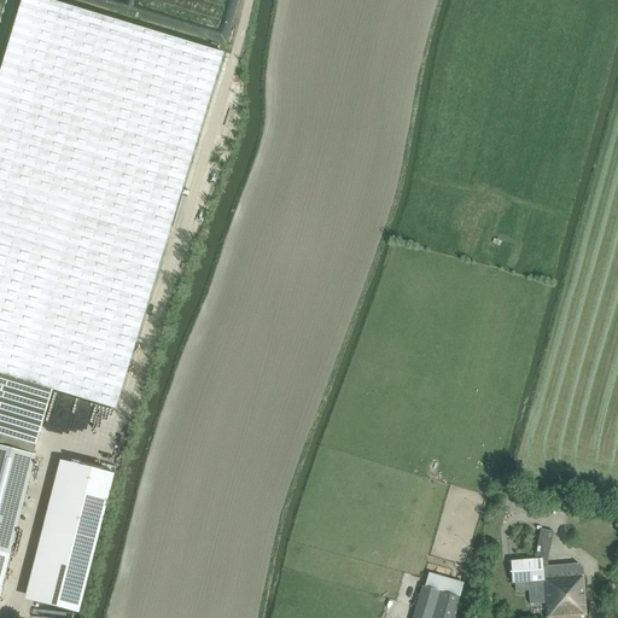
[(46,0),(22,0),(0,73),(0,180),(149,226),(169,232),(223,54),(46,0)]
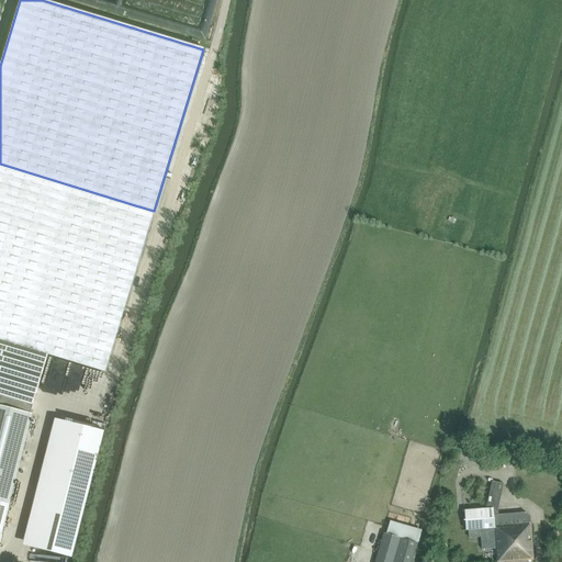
[(0,164),(0,405),(31,414),(48,356),(105,373),(111,353),(154,211),(135,205),(0,164)]
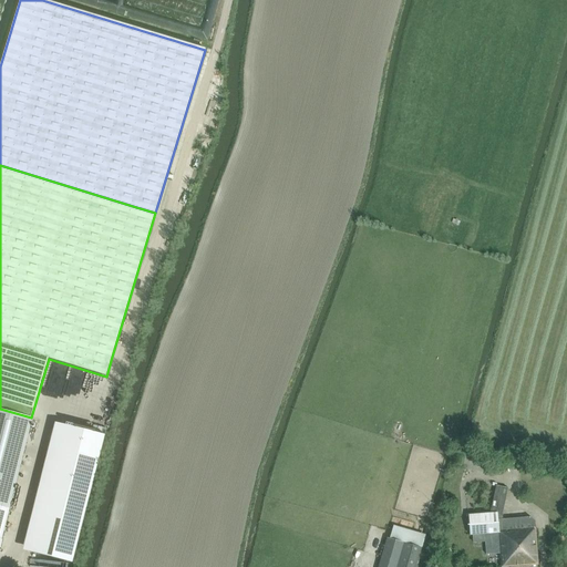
[(0,409),(0,507),(9,509),(32,418),(31,418),(0,409)]
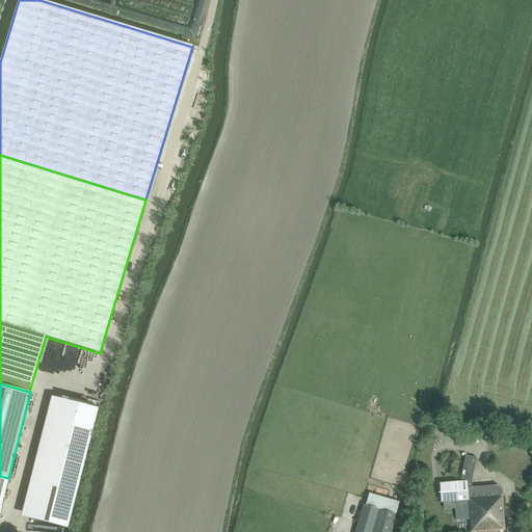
[(68,529),(91,432),(98,409),(60,400),(55,423),(30,519),(68,529)]
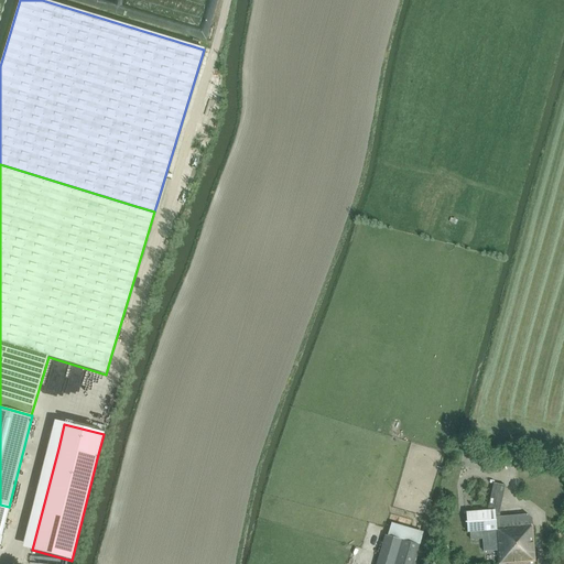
[(494,484),(488,511),(496,510),(496,512),(500,512),(506,486),(494,484)]
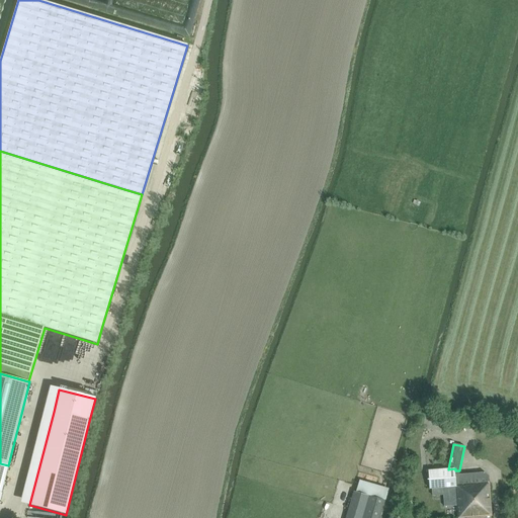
[(0,498),(8,465),(0,463),(0,498)]
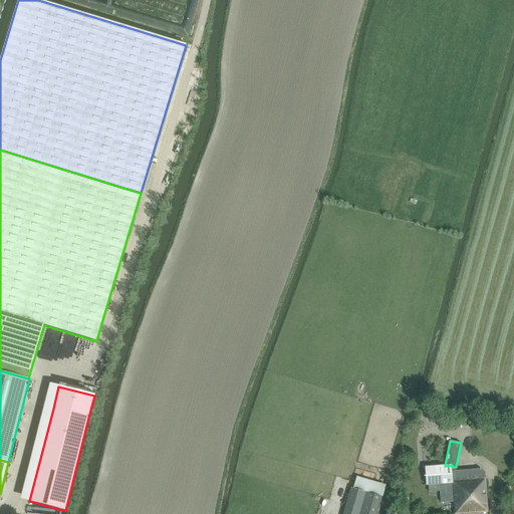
[(445,466),(426,467),(427,485),(440,484),(442,503),(454,502),(455,513),(489,512),(486,474),(481,469),(456,471),(456,467),(452,467),(452,465),(445,466)]
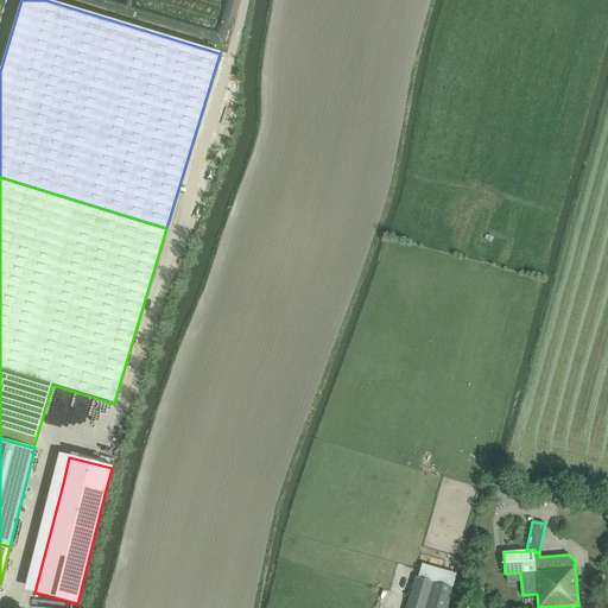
[(407,607),(447,607),(453,588),(417,578),(407,607)]
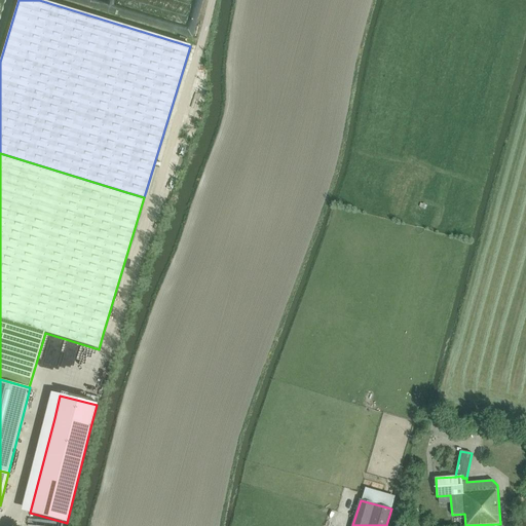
All buildings are outlined.
